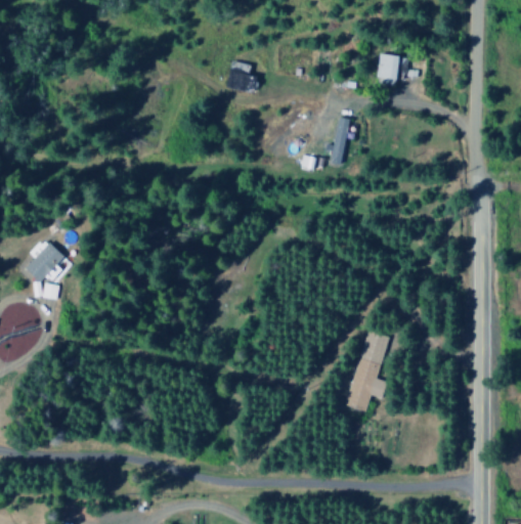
[(406,79),(406,55),(378,54),(378,78),(406,79)]
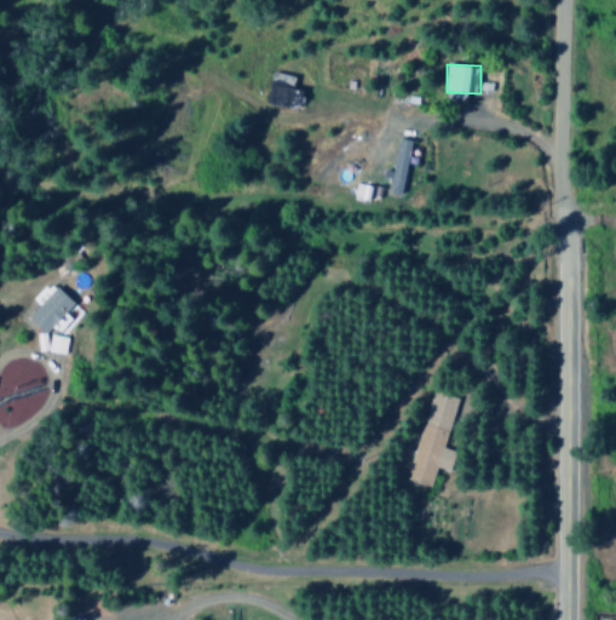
[(305,89),(297,87),(299,76),(275,72),(269,102),(301,108),(305,89)]
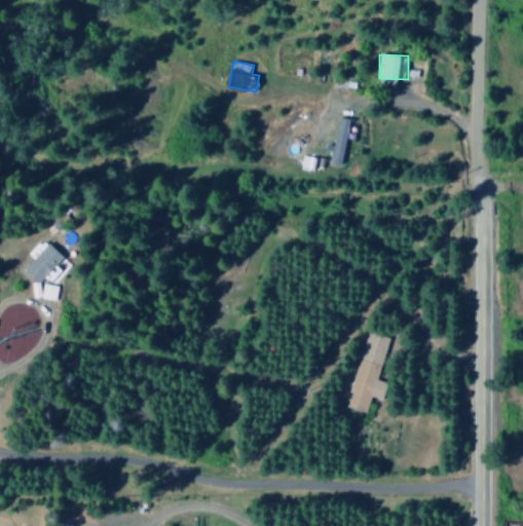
[(332,162),(344,164),(355,119),(340,116),(334,148),(335,148),(332,162)]
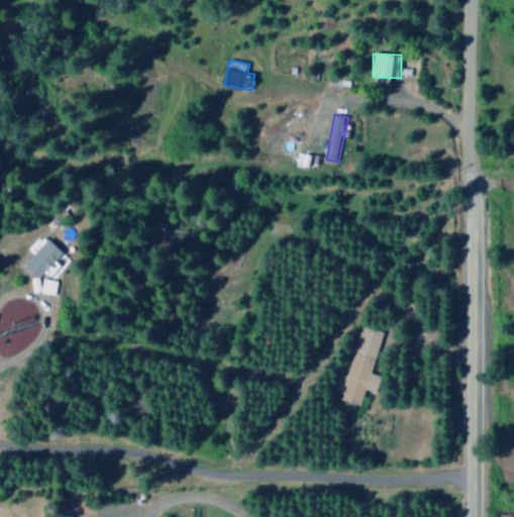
[(298,164),(310,167),(312,156),(299,153),(298,164)]
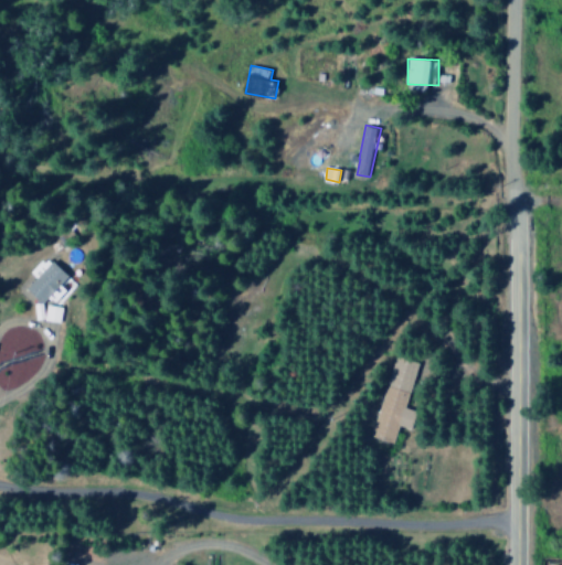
[(45,304),(70,277),(48,256),(32,273),(39,278),(29,288),(45,304)]
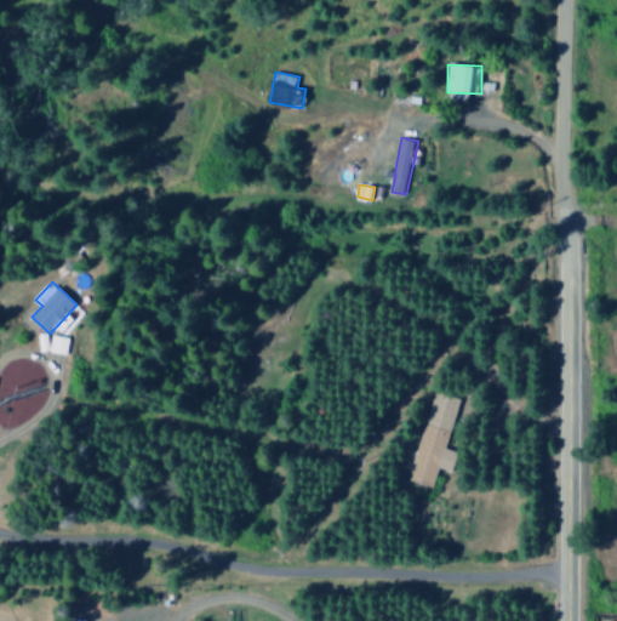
[(67,355),(69,339),(52,335),(49,352),(67,355)]
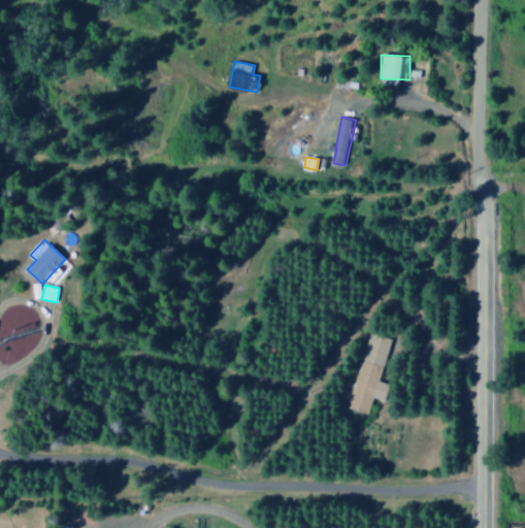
[(369,414),(373,398),(386,401),(390,384),(380,382),(390,338),(368,332),(349,408),(369,414)]
